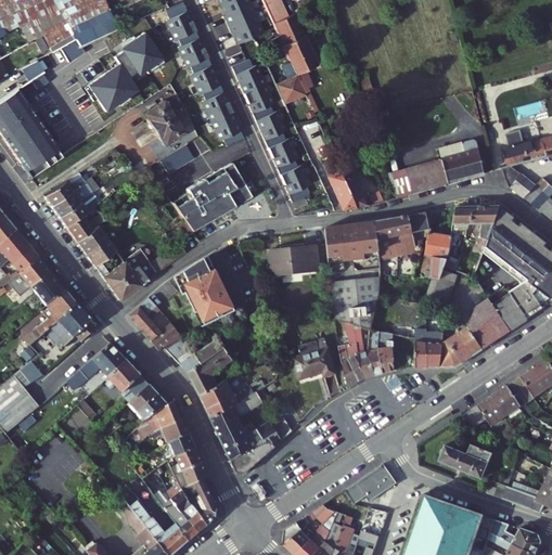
[(68,0),(0,0),(0,35),(25,23),(60,5),(69,0),(68,0)]
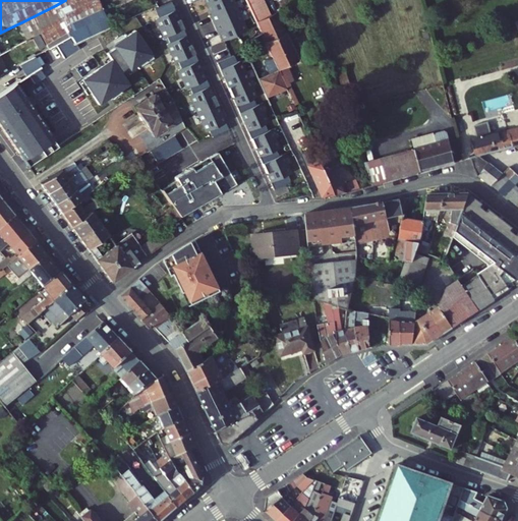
[(64,19),(40,33),(48,48),(69,37),(75,45),(109,27),(96,0),(65,0),(56,5),(59,11),(64,19)]
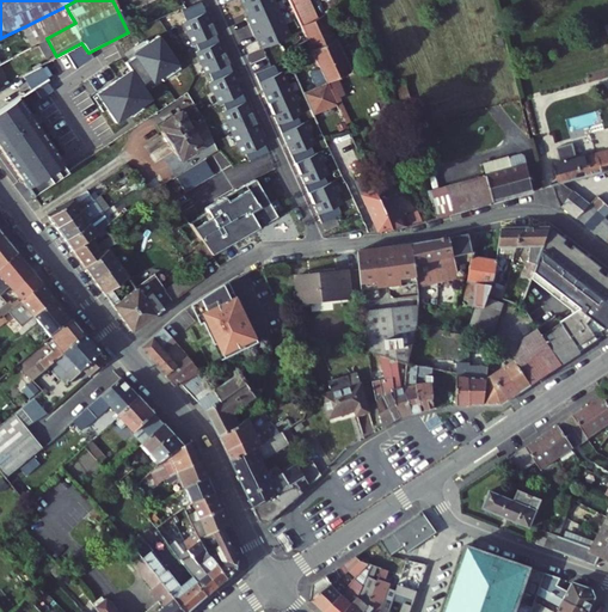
[(274,0),(253,0),(244,5),(249,16),(246,17),(251,28),(280,14),(275,4),(276,4),(274,0)]
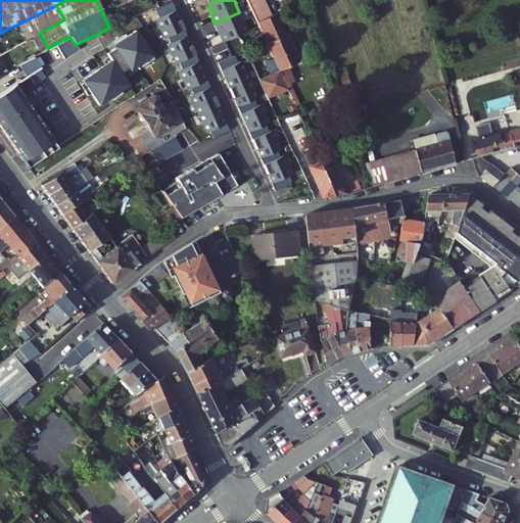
[(265,0),(247,0),(263,34),(267,42),(288,34),(288,33),(287,34),(278,12),(272,15),(265,0)]
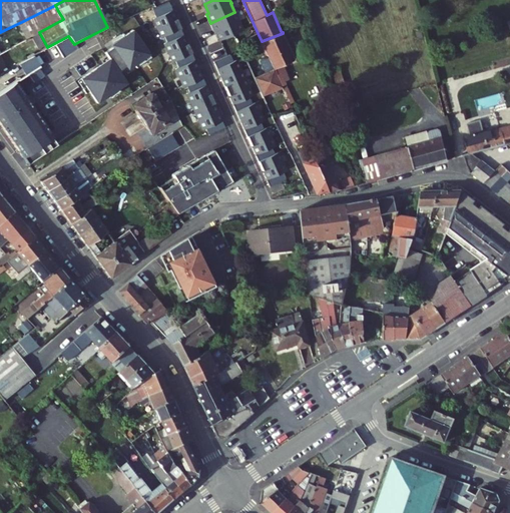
[(168,2),(152,9),(156,18),(153,19),(159,32),(162,30),(165,36),(180,29),(168,2)]
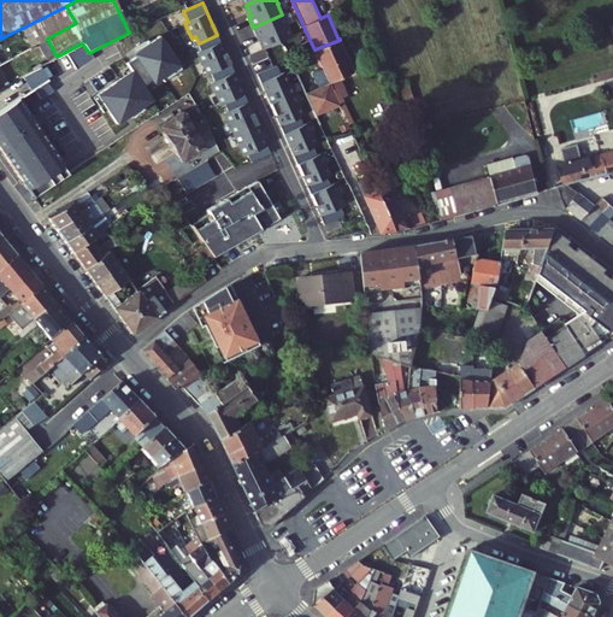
[(33,34),(70,13),(66,6),(28,25),(33,34)]
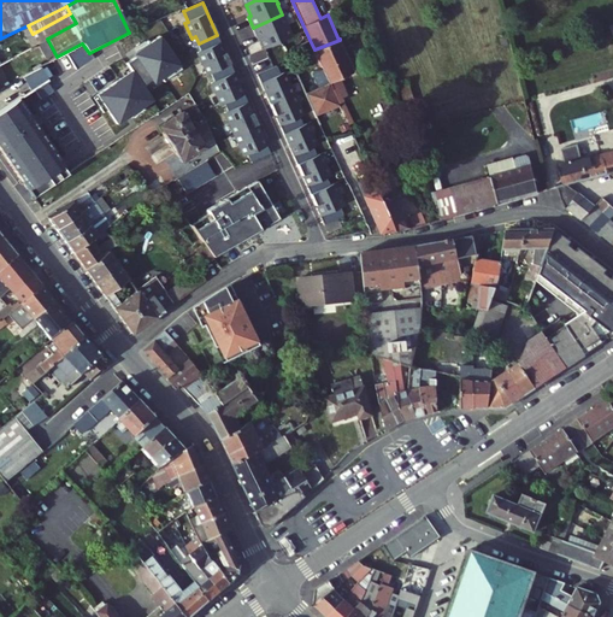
[(33,34),(37,43),(47,39),(76,23),(70,13),(33,34)]
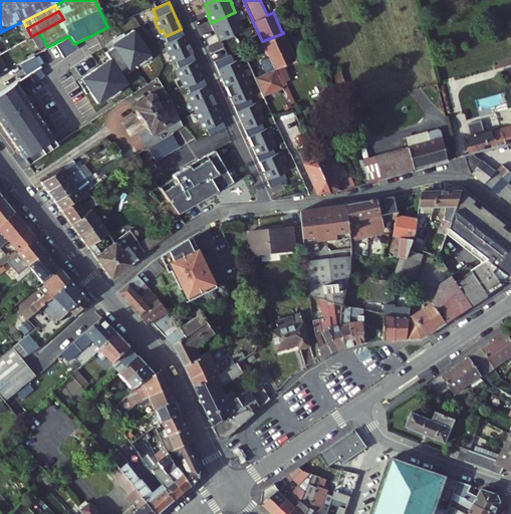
[(235,12),(211,23),(215,31),(217,30),(221,40),(244,29),(240,20),(239,20),(235,12)]
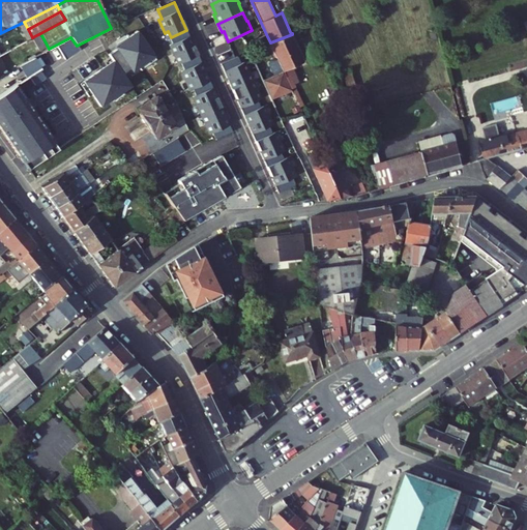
[(141,61),(151,54),(134,28),(125,34),(127,37),(106,53),(110,59),(112,62),(104,68),(100,65),(81,80),(86,88),(83,91),(86,95),(90,93),(98,105),(107,99),(105,96),(126,82),(122,75),(126,72),(123,69),(134,61),(137,65),(139,68),(144,64),(141,61)]
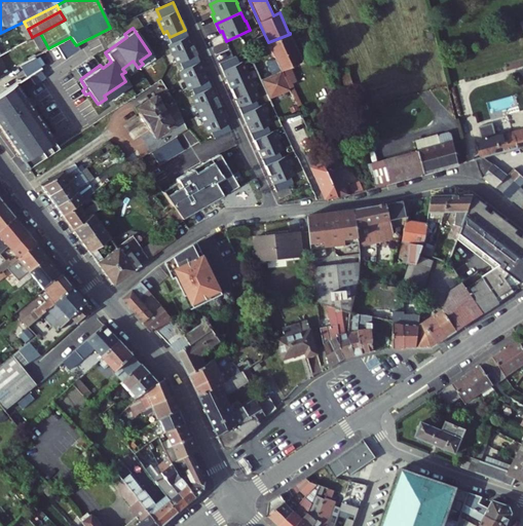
[(176,58),(178,57),(181,63),(197,54),(185,30),(170,37),(173,43),(170,45),(176,58)]
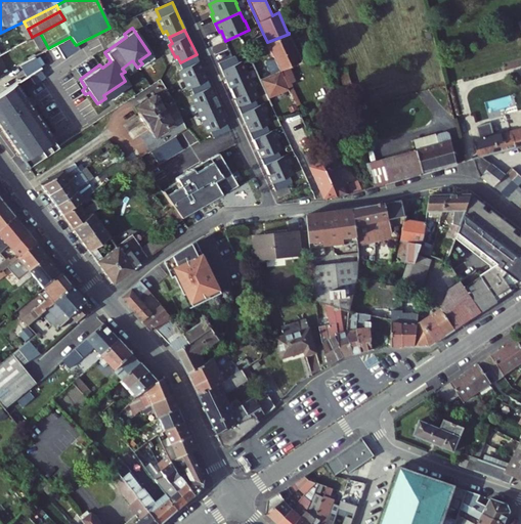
[(289,34),(267,42),(279,69),(289,87),(293,85),(289,78),(294,76),(290,67),(301,61),(289,34)]
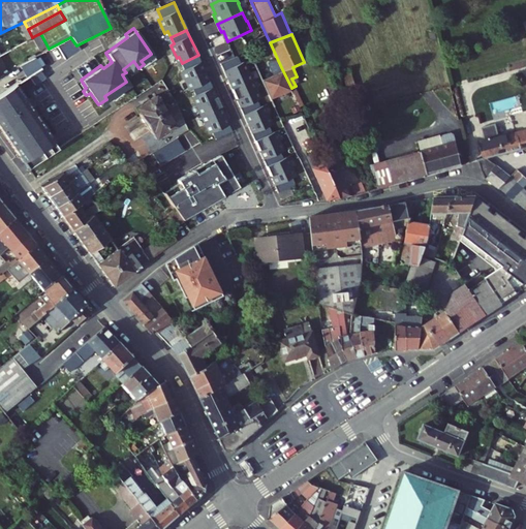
[(188,84),(191,83),(194,89),(211,81),(198,55),(182,63),(185,69),(182,71),(188,84)]
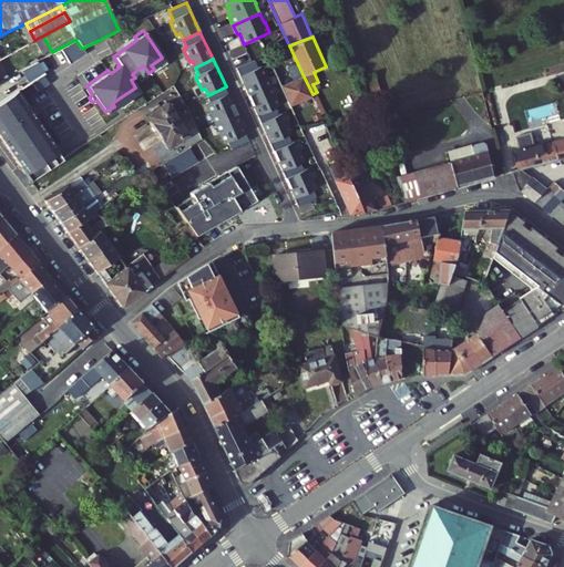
[(237,68),(249,95),(267,88),(265,81),(268,80),(262,65),(258,68),(255,60),(237,68)]
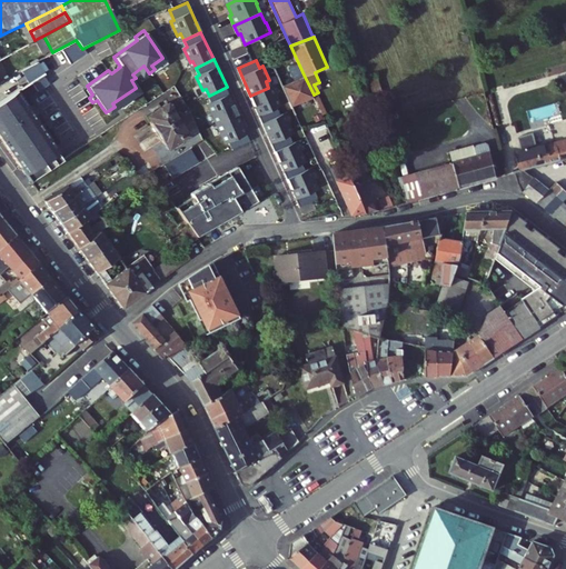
[(43,71),(37,61),(21,70),(27,81),(32,79),(32,80),(39,76),(38,75),(43,71)]
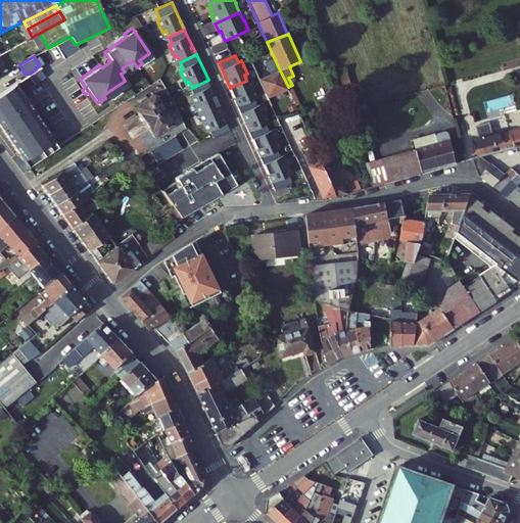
[(279,68),(260,78),(268,96),(288,87),(279,68)]
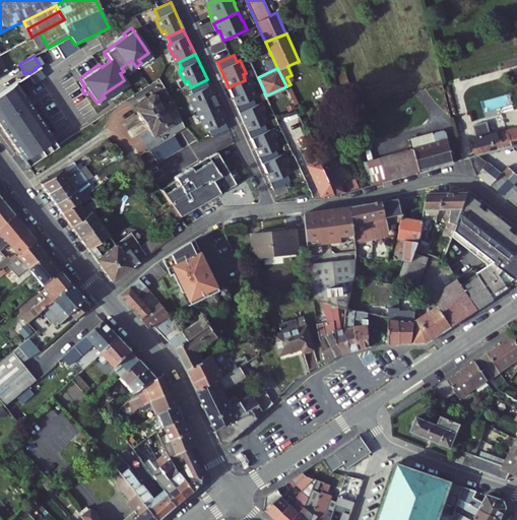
[(207,79),(191,87),(194,93),(191,94),(197,108),(200,107),(202,112),(218,105),(207,79)]
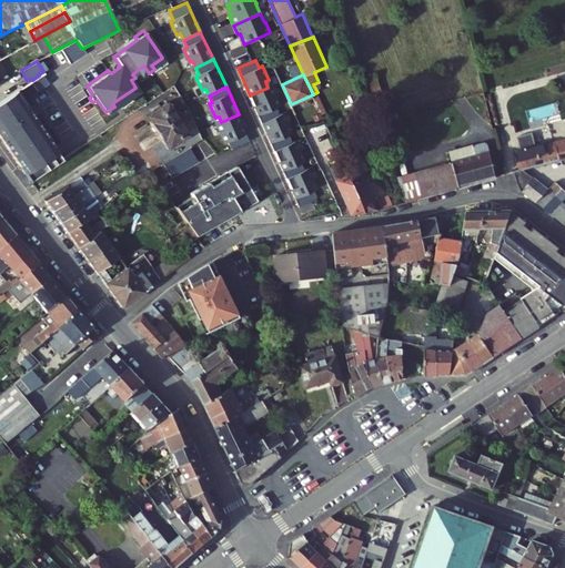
[(268,88),(250,95),(263,122),(281,114),(278,108),(281,105),(274,91),(271,93),(268,88)]
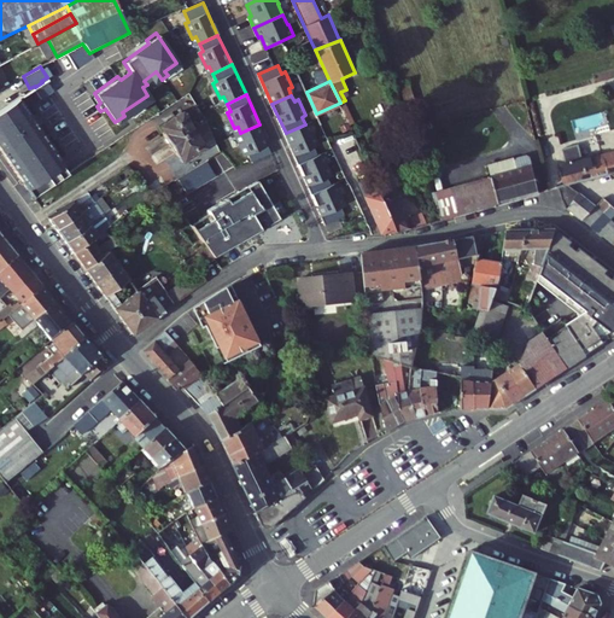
[(10,101),(0,108),(0,150),(24,182),(53,162),(51,157),(37,140),(42,136),(25,114),(21,116),(10,101)]
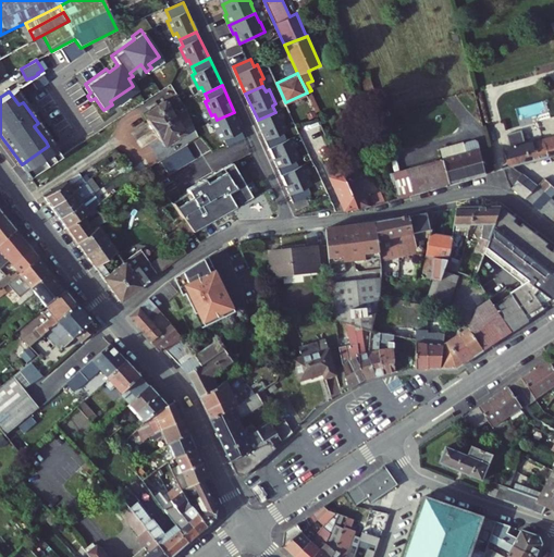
[(172,113),(163,100),(147,111),(149,115),(147,118),(152,125),(172,113)]
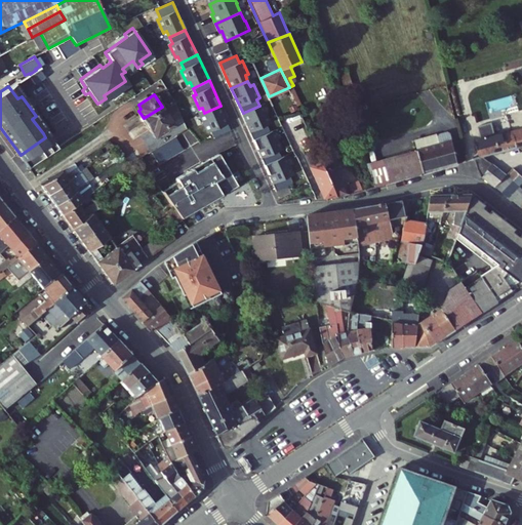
[(221,106),(204,113),(207,118),(204,119),(210,132),(212,131),(216,137),(233,130),(221,106)]
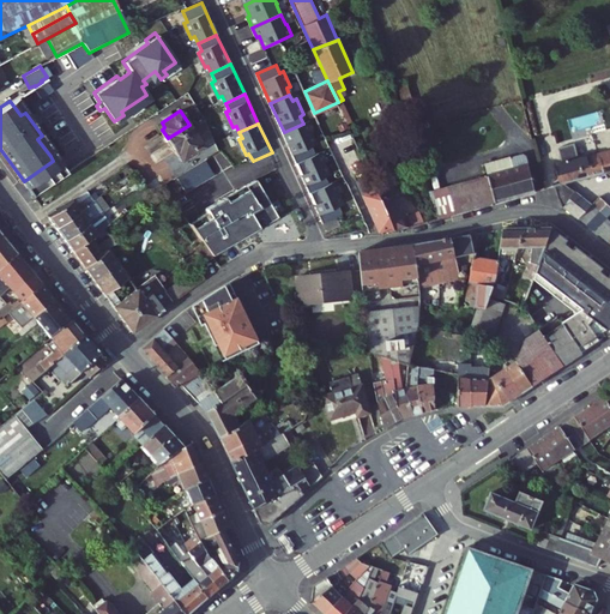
[(306,130),(303,124),(284,132),(297,162),(316,154),(313,145),(316,144),(309,128),(306,130)]
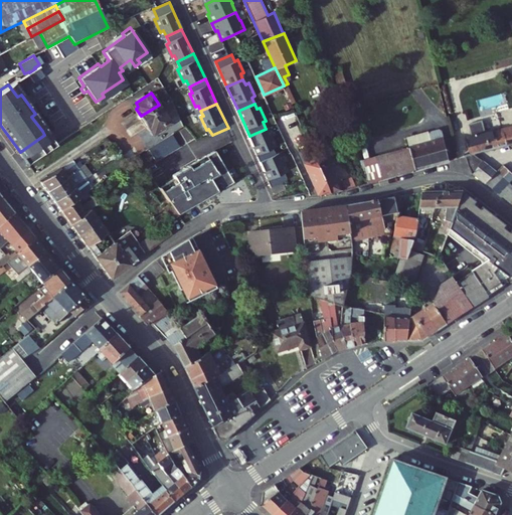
[(153,131),(169,120),(159,105),(141,116),(148,127),(150,126),(153,131)]
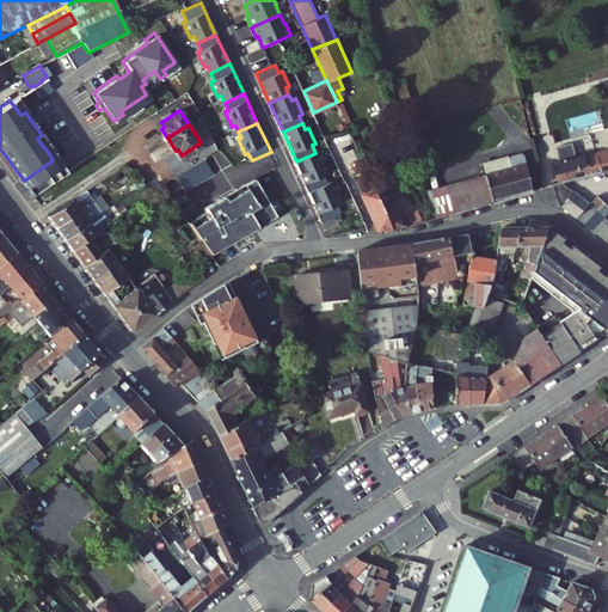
[(37,139),(50,155),(53,153),(54,152),(42,135),(37,139)]
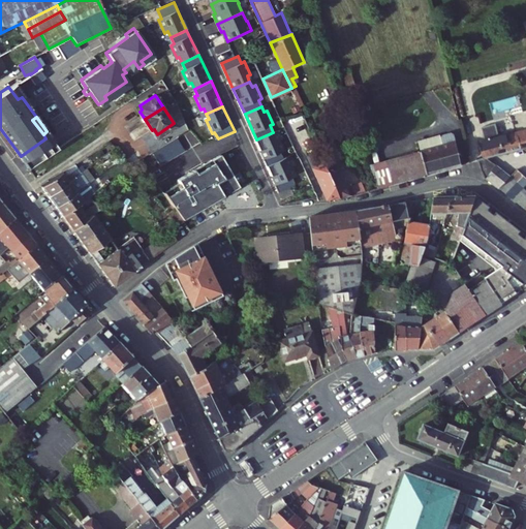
[(486,144),(480,145),(484,160),(490,159),(522,151),(525,149),(525,136),(508,141),(507,137),(499,139),(496,127),(483,130),(486,144)]
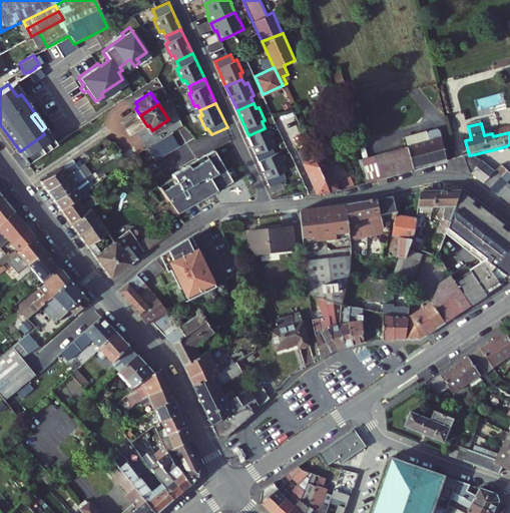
[(42,130),(44,134),(20,151),(27,162),(55,143),(44,128),(42,130)]
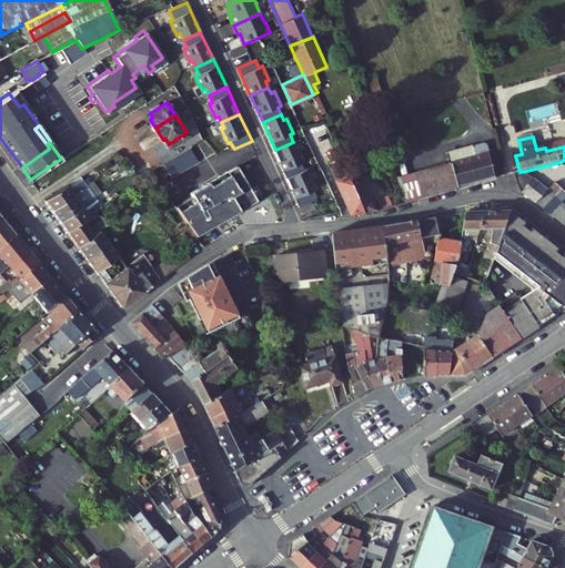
[(296,148),(293,142),(275,150),(289,178),(306,169),(303,162),(306,161),(300,146),(296,148)]
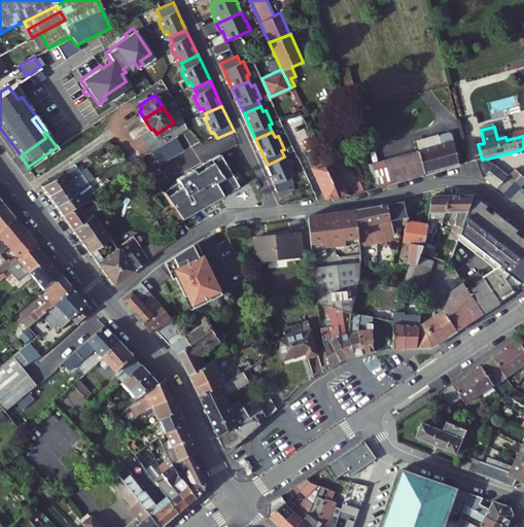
[(378,186),(391,183),(462,165),(453,135),(449,132),(442,134),(440,138),(442,145),(419,150),(370,163),(378,186)]
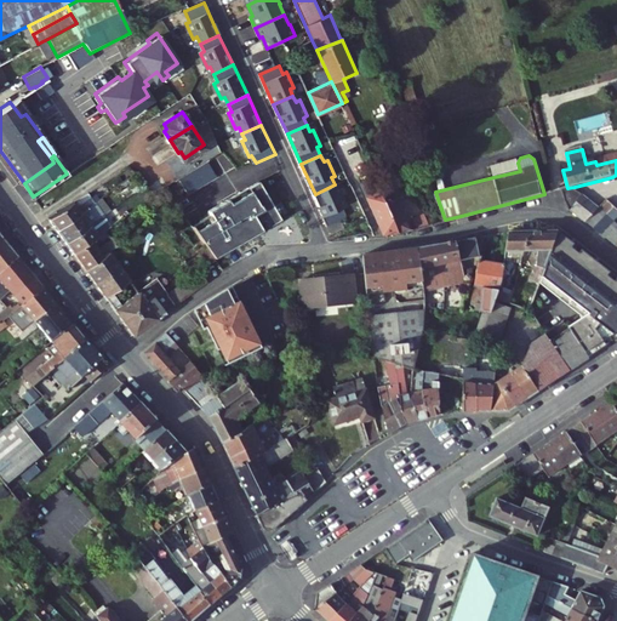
[(518,163),(516,159),(491,165),(493,177),(520,171),(518,163)]
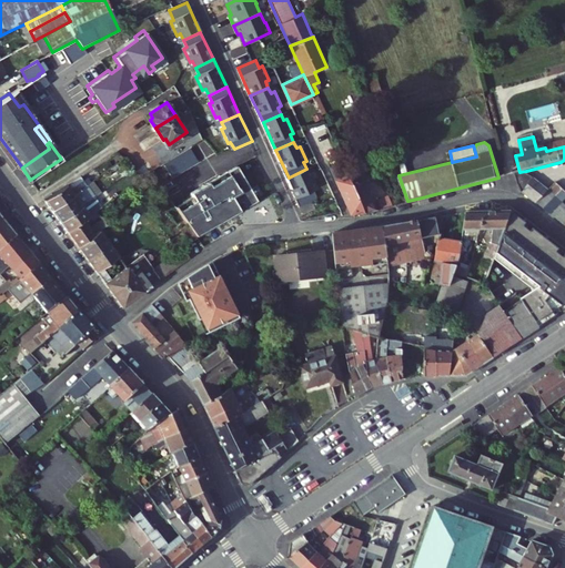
[(331,165),(353,212),(366,211),(354,184),(349,172),(343,160),(331,165)]
